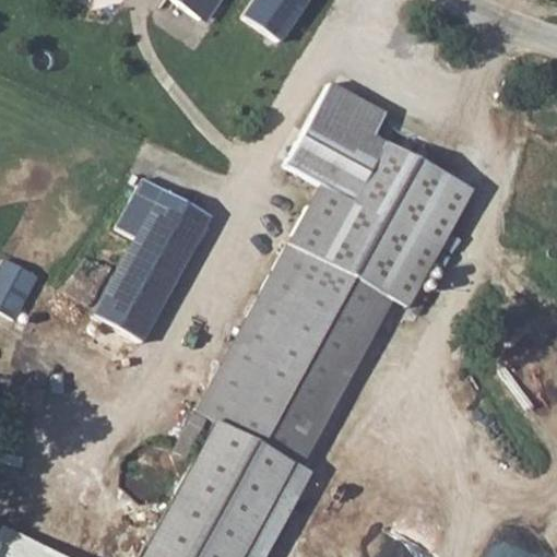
[(175,0),(202,20),(216,0),(175,0)]
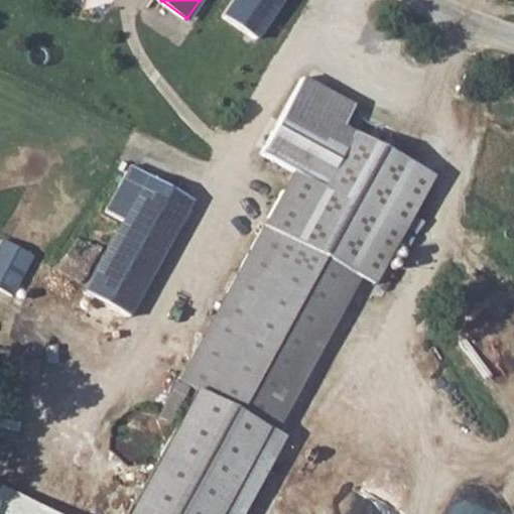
[(233,0),(225,12),(259,36),(285,0),(233,0)]
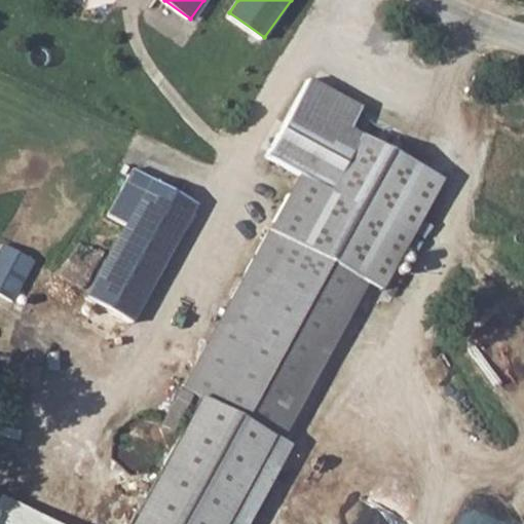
[(302,171),(272,227),(370,278),(387,288),(447,175),(357,126),(369,104),(309,72),(267,152),(302,171)]
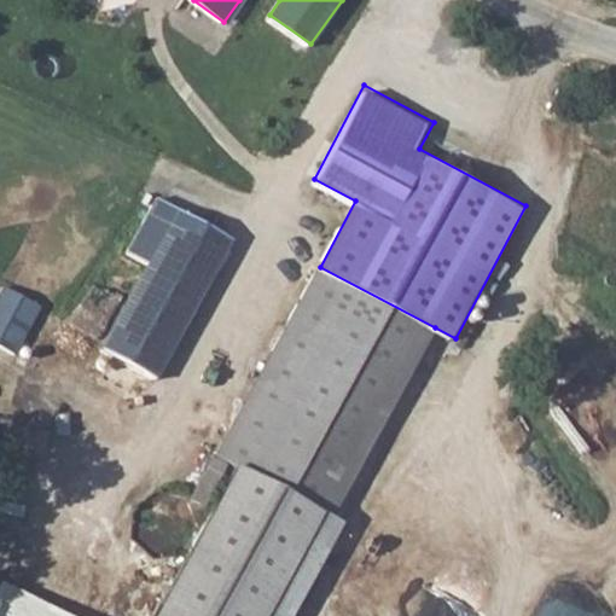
[(239,233),(157,192),(132,253),(146,262),(109,347),(162,379),(239,233)]
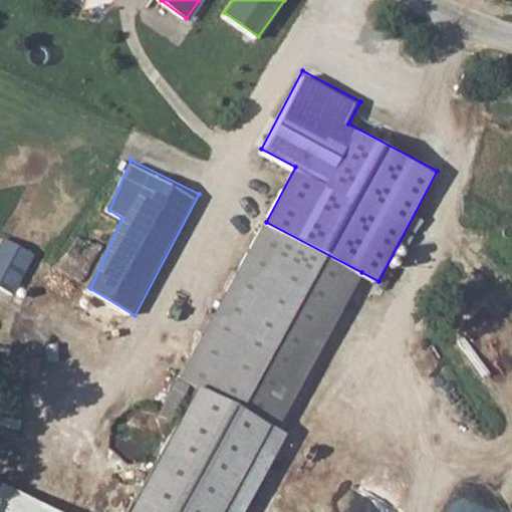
[(192,385),(264,425),(274,430),(361,272),(266,222),(178,376),(192,385)]
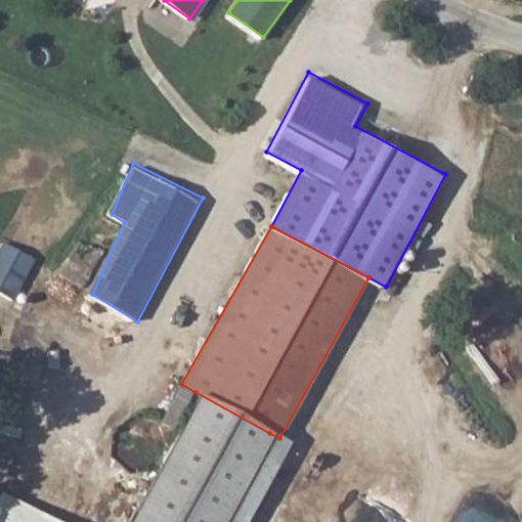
[(5,243),(0,251),(0,288),(16,297),(37,259),(5,243)]
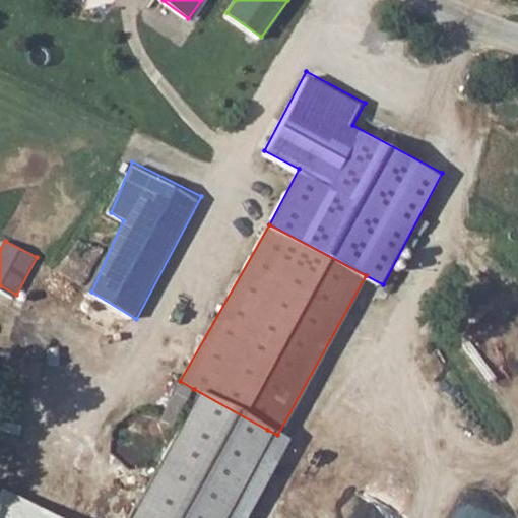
[(302,517),(348,517),(399,371),(359,357),(302,517)]
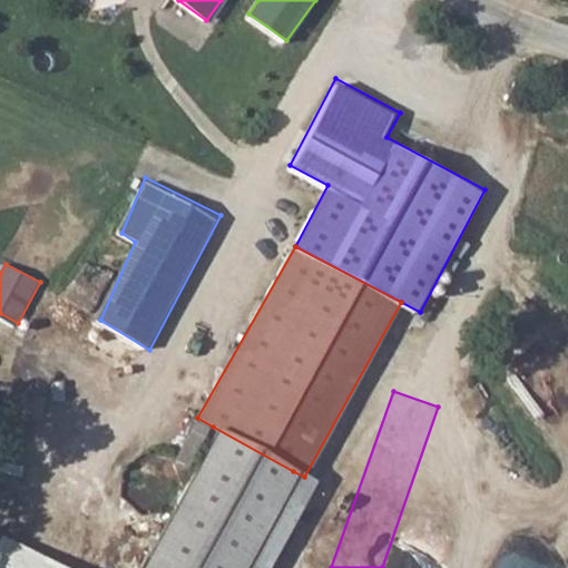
[(240,567),(293,471),(213,427),(134,567),(240,567)]
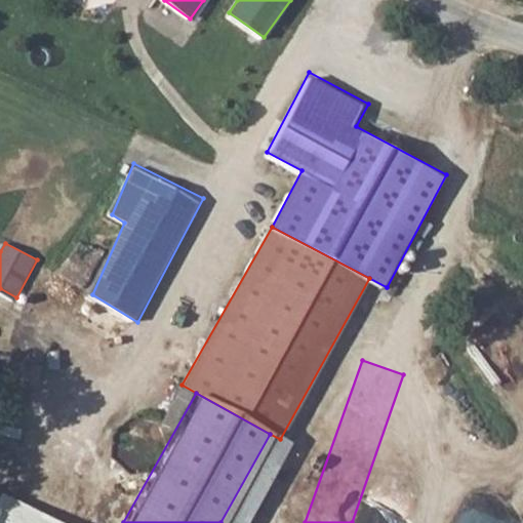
[(53,522),(1,497),(0,500),(0,522),(53,522)]
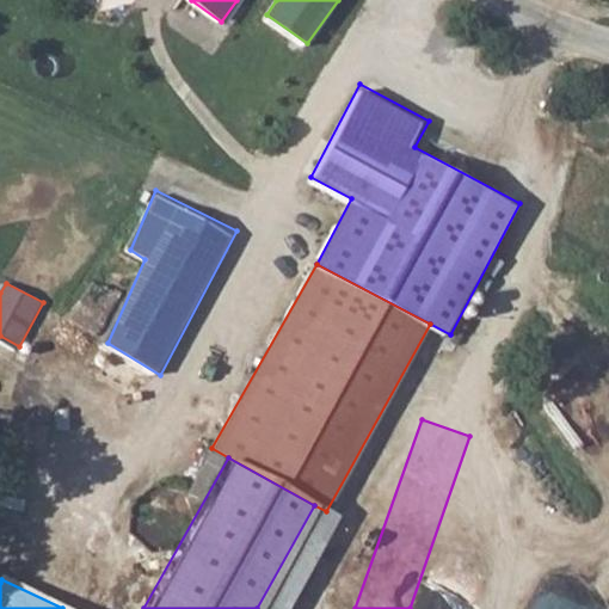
[(595,608),(598,603),(554,582),(540,608),(595,608)]
